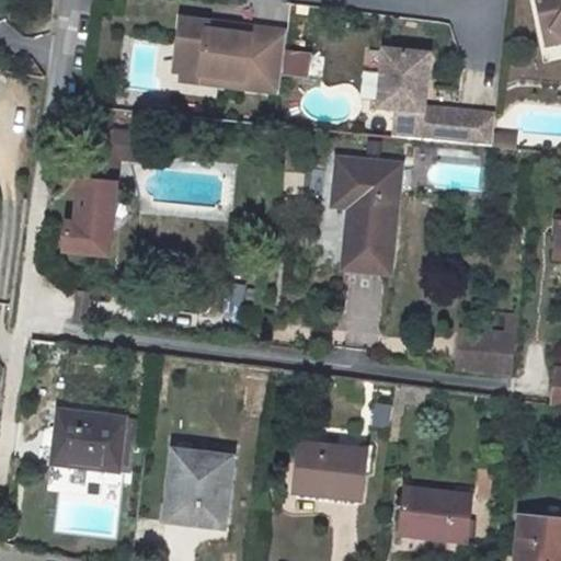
[(560,0),(533,0),(540,33),(549,31),(560,38),(560,0)]
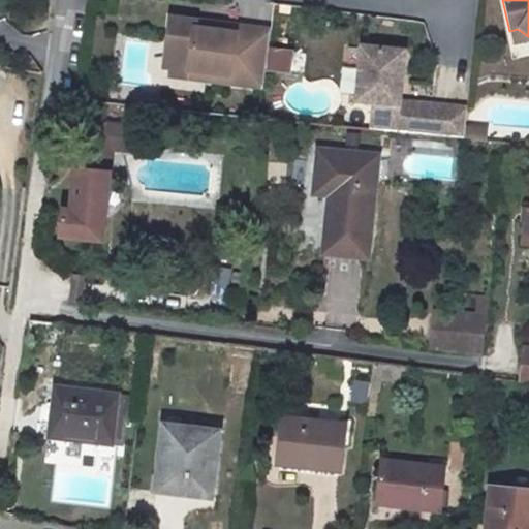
[(205,80),(262,87),(270,31),(168,19),(162,67),(168,68),(188,71),(189,65),(206,68),(205,80)]
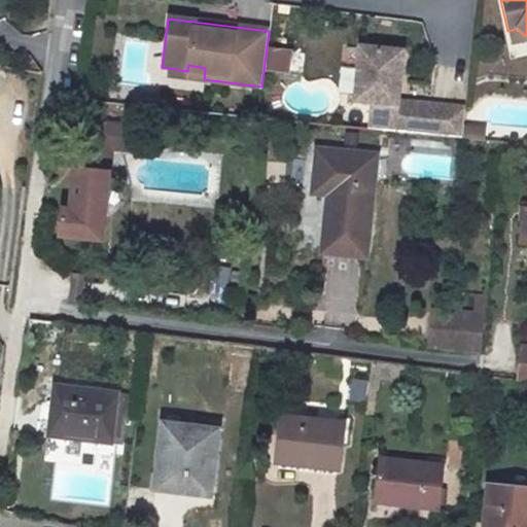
[(394,99),(399,51),(356,46),(350,100),(366,102),(380,104),(378,130),(461,138),(462,127),(464,107),(394,99)]
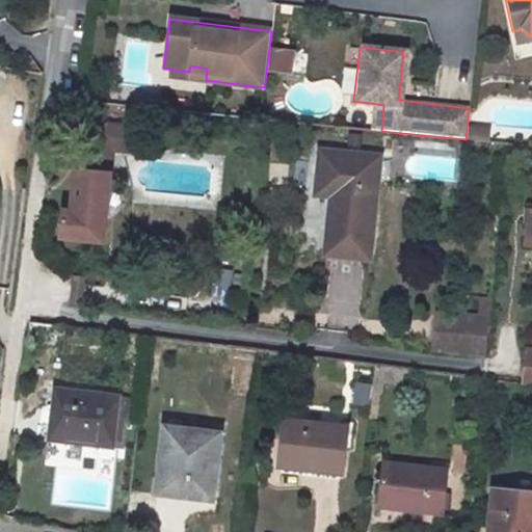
[(169,75),(206,80),(207,69),(190,65),(189,72),(169,69),(169,75)]
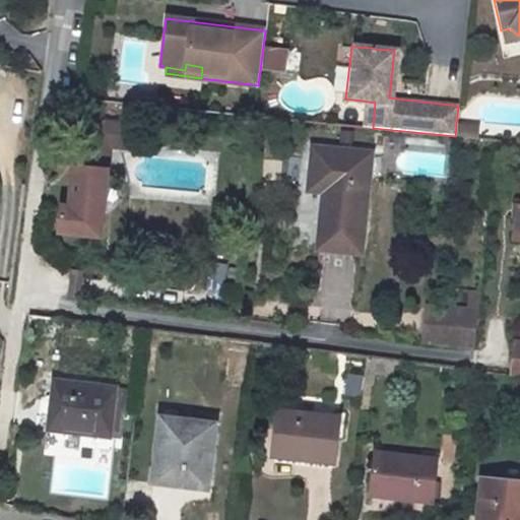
[(362,101),(360,126),(373,128),(375,103),(362,101)]
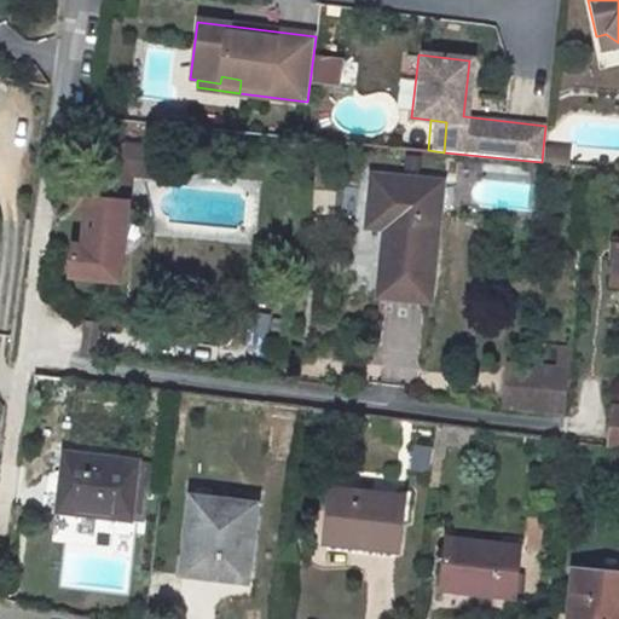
[(98,161),(151,167),(152,148),(100,142),(98,161)]
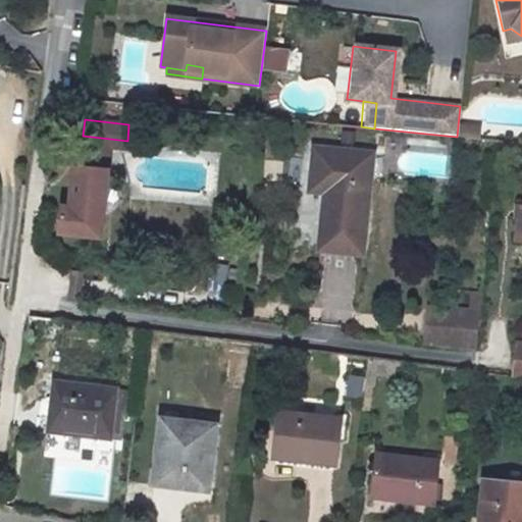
[(478,127),(458,125),(457,137),(477,139),(478,127)]
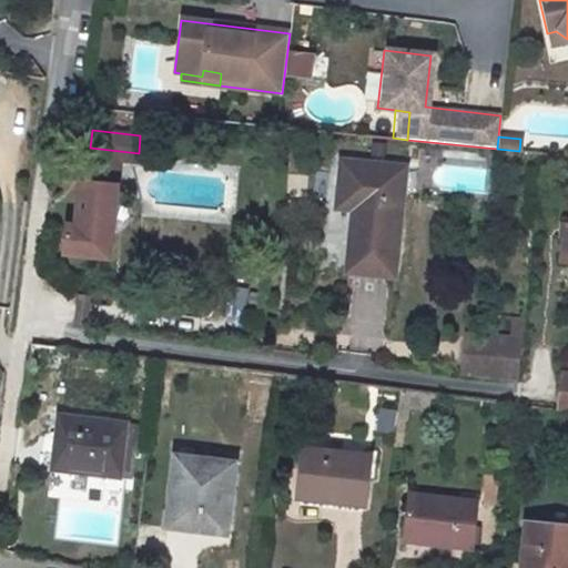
[(90,148),(85,185),(110,188),(112,163),(138,165),(139,153),(90,148)]
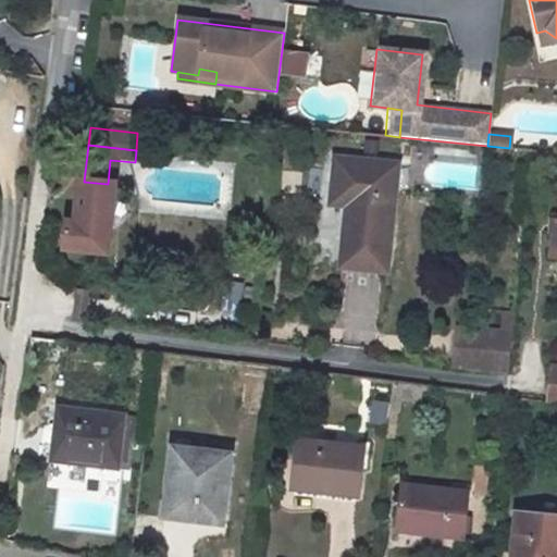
[(416,168),(324,159),(321,208),(335,209),(330,265),(406,274),(416,168)]
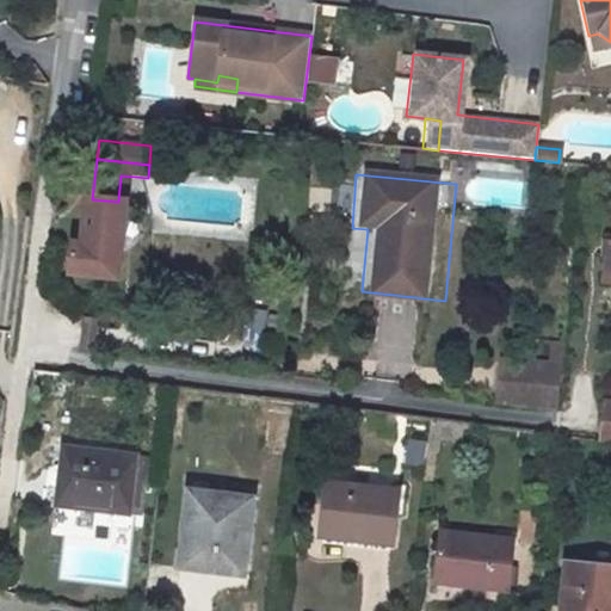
[(121,282),(129,203),(118,202),(92,199),(90,199),(84,246),(75,245),(72,276),(121,282)]
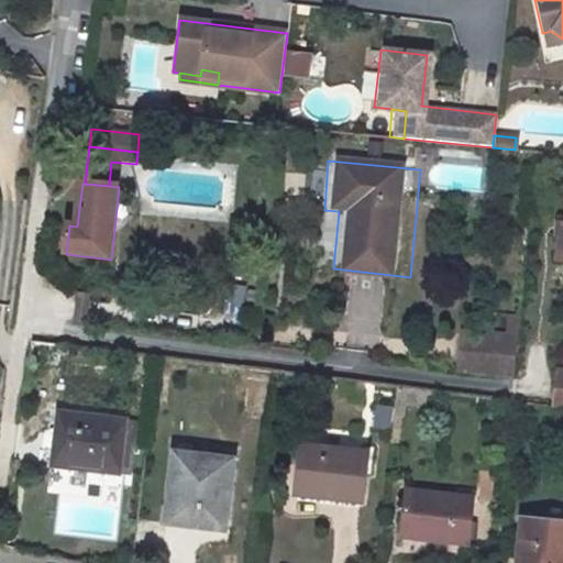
[(455,370),(510,377),(515,338),(459,332),(455,370)]
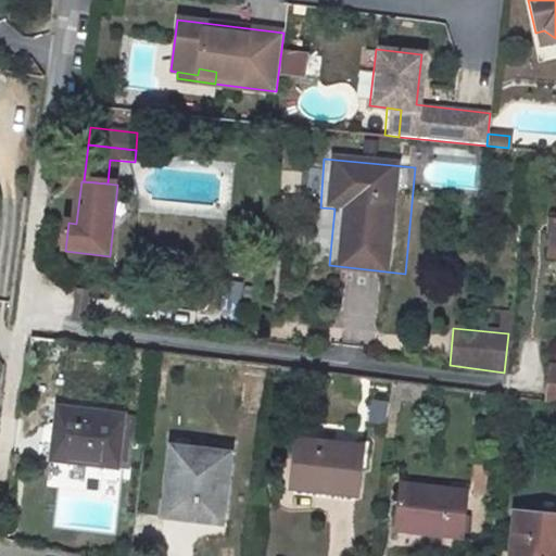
[(383,427),(386,403),(368,401),(366,426),(383,427)]
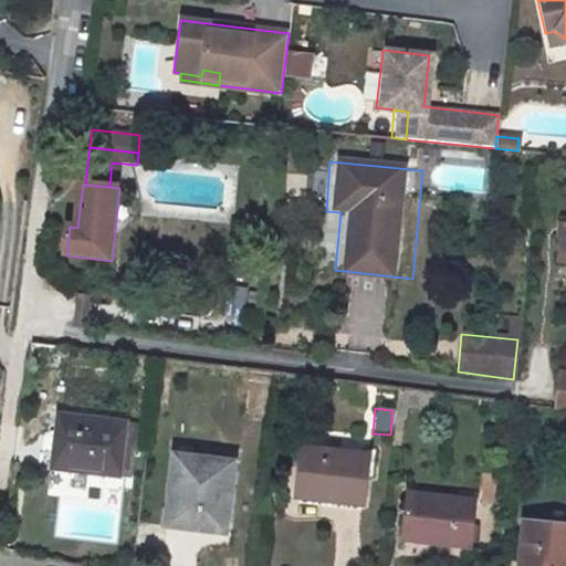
[(54,467),(123,475),(128,422),(61,413),(54,467)]
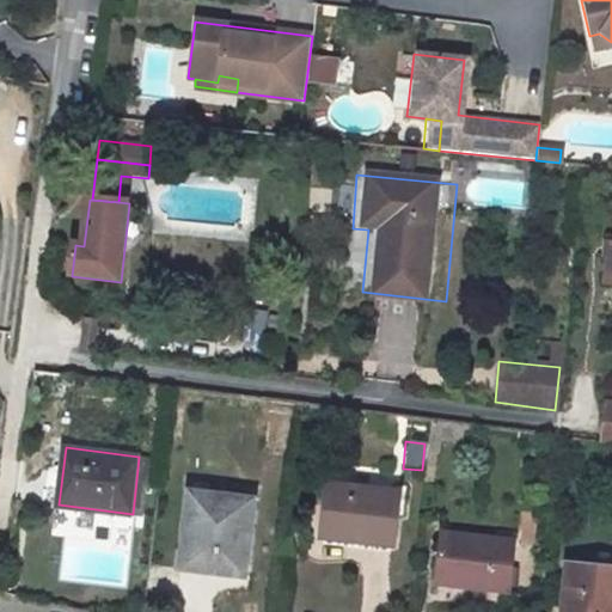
[(139,457),(133,514),(144,516),(151,458),(139,457)]
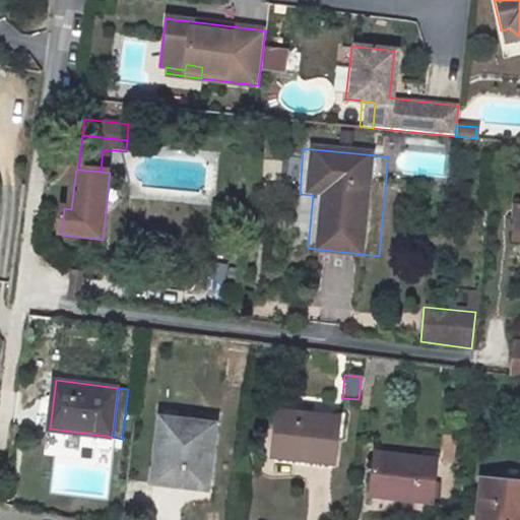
[(340,419),(280,411),(275,457),(334,464),(340,419)]
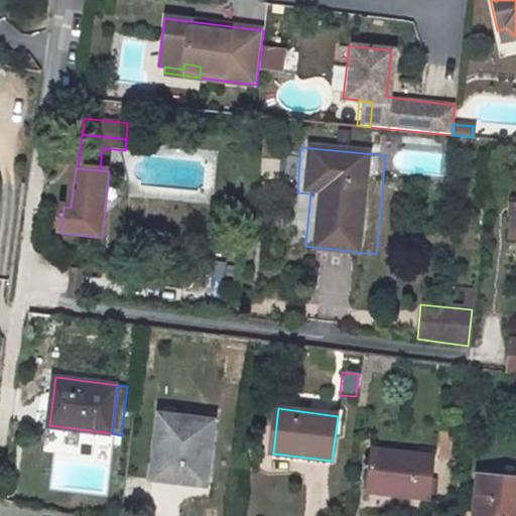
[(189,420),(160,415),(154,469),(184,472),(183,483),(207,486),(214,422),(207,420),(207,416),(190,414),(189,420)]
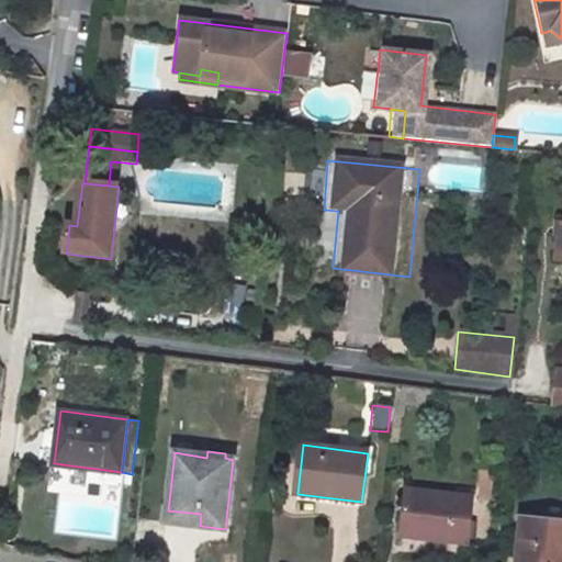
[(501,474),(486,472),(482,503),(497,504),(501,474)]
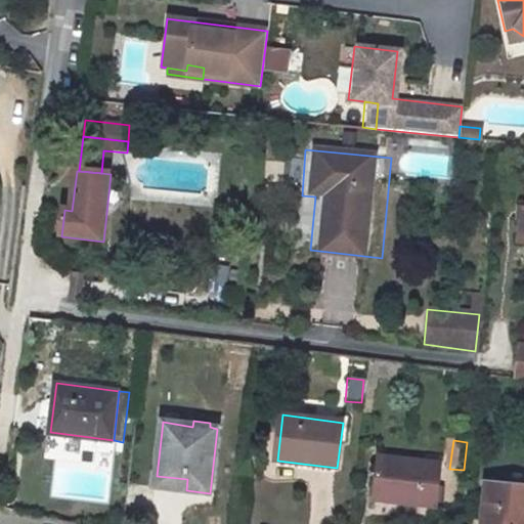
[(441,466),(381,457),(375,499),(436,507),(441,466)]
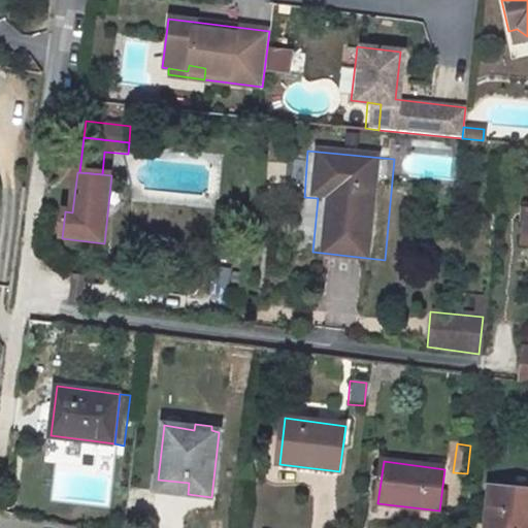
[(158,480),(157,491),(188,494),(189,483),(158,480)]
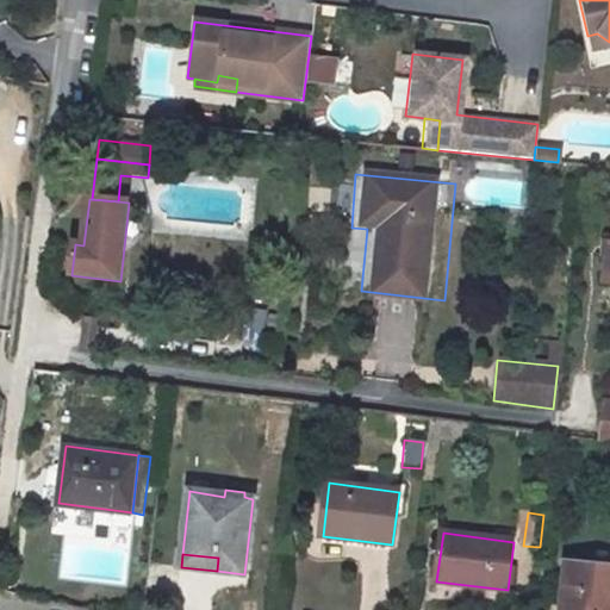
[(609,609),(609,568),(568,565),(564,609),(609,609)]
